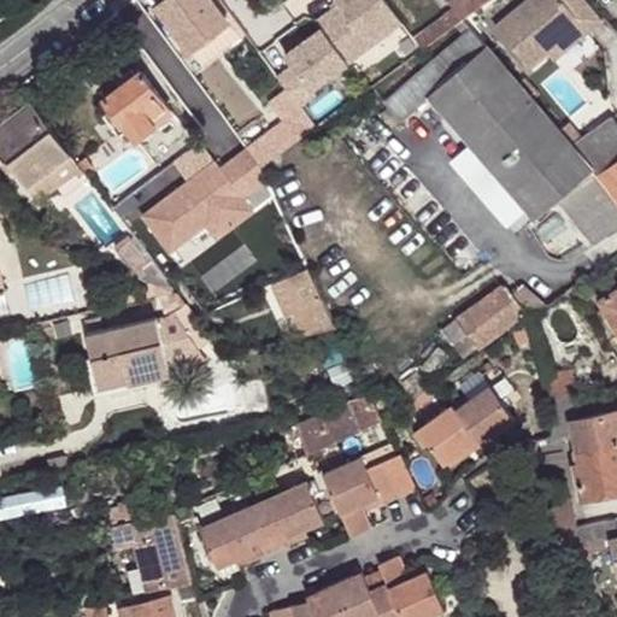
[(209,0),(164,0),(159,4),(203,63),(236,40),(209,0)]
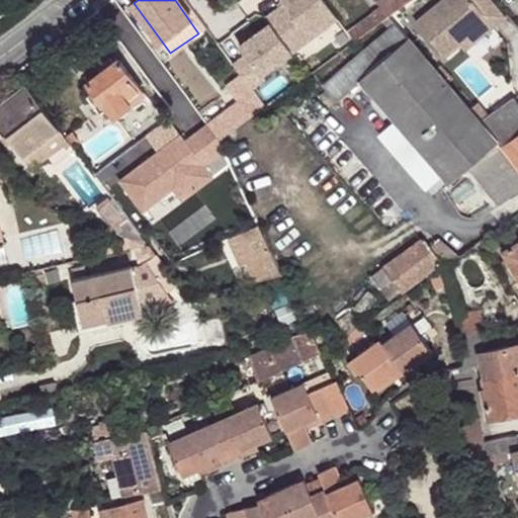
[(267,16),(271,22),(293,52),(338,17),(324,0),(281,0),(284,3),(267,16)]
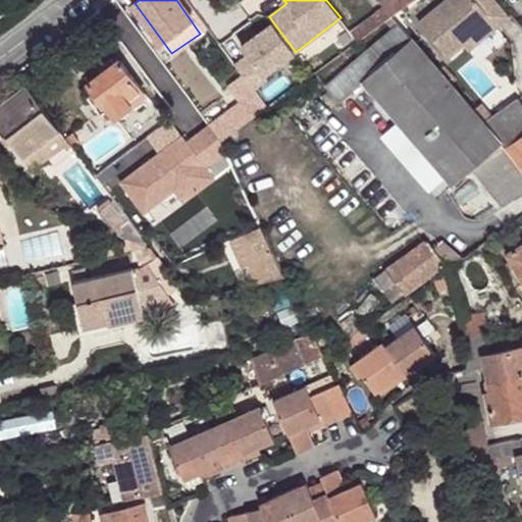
[(412,2),(414,0),(387,0),(380,6),(383,10),(352,33),(358,42),(392,16),(412,2)]
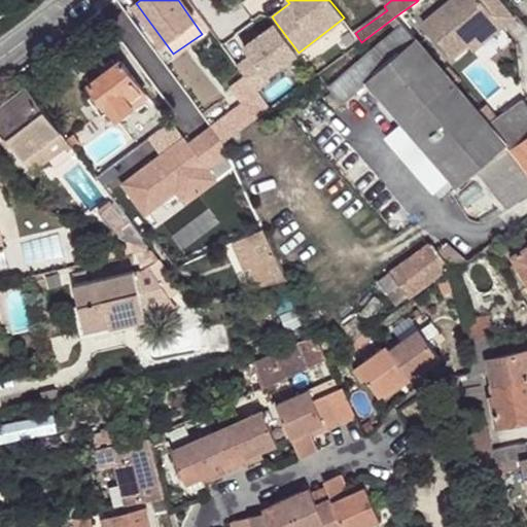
[(515,16),(500,0),(453,0),(425,25),(456,62),(471,48),(498,24),(502,28),(515,16)]
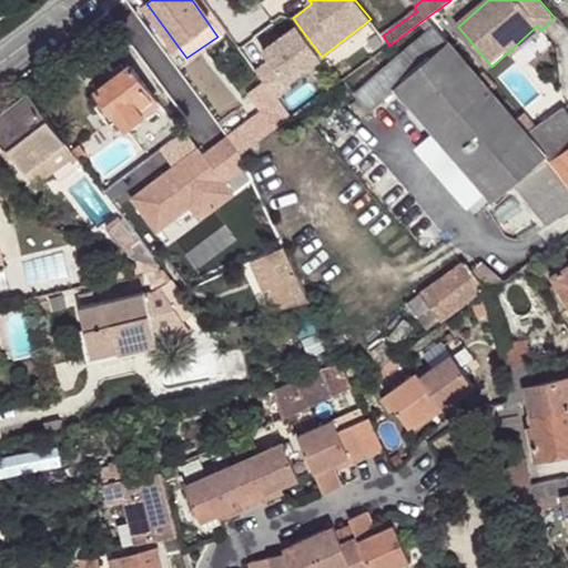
[(257,70),(264,81),(273,92),(322,57),(297,24),(263,50),(271,60),(257,70)]
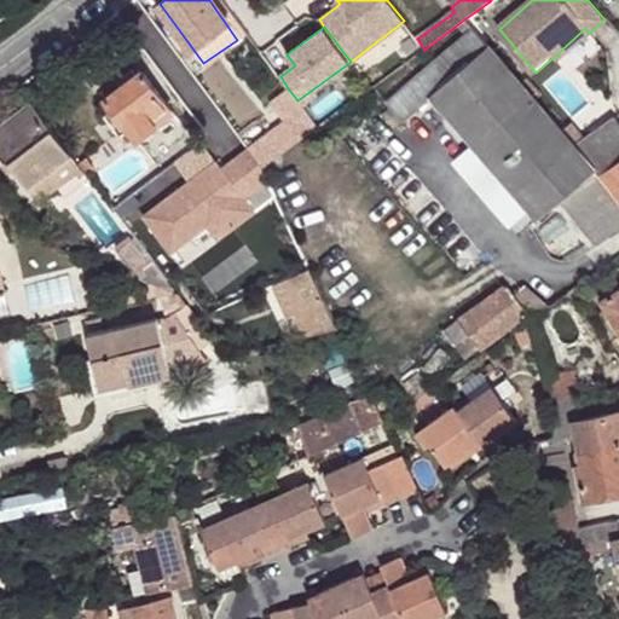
[(585,28),(554,57),(557,62),(590,33),(585,28)]
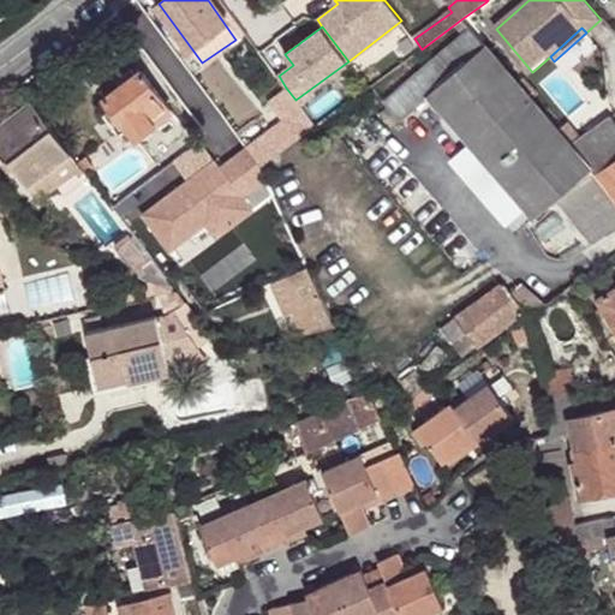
[(433,90),(476,55),(464,40),(384,96),(401,117),(433,90)]
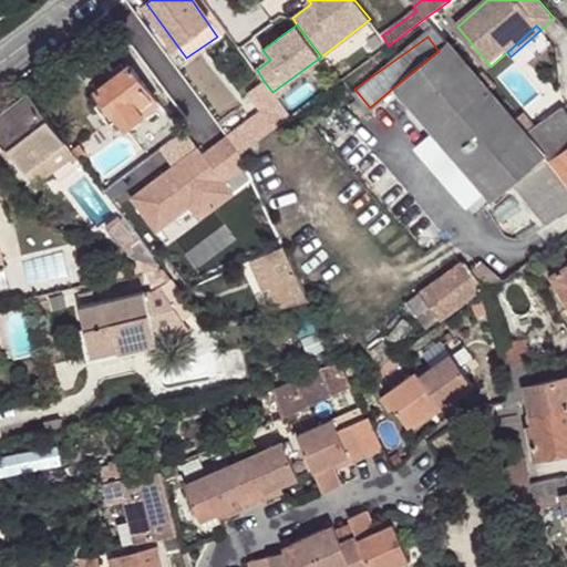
[(516,123),(451,41),(439,51),(399,83),(411,98),(415,102),(495,199),(512,185),(545,158),(516,123)]
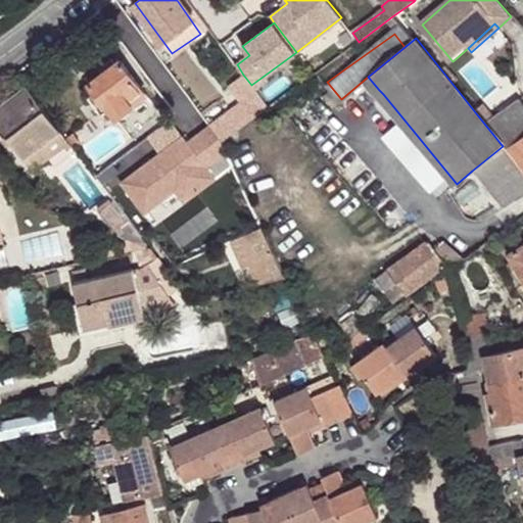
[(96,92),(89,98),(103,116),(110,111),(116,119),(135,105),(139,109),(151,101),(121,60),(90,83),(96,92)]
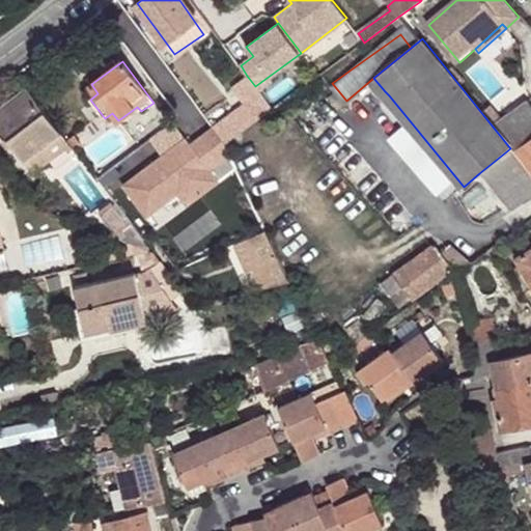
[(236,84),(260,117),(272,109),(266,100),(255,86),(247,76),(236,84)]
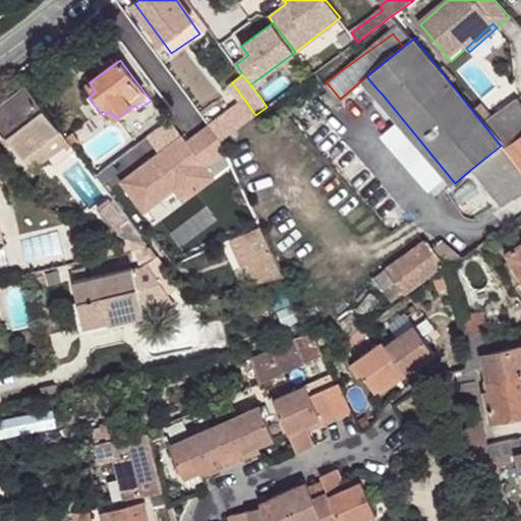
[(27,85),(0,106),(0,125),(23,158),(40,145),(54,134),(63,146),(69,141),(27,85)]
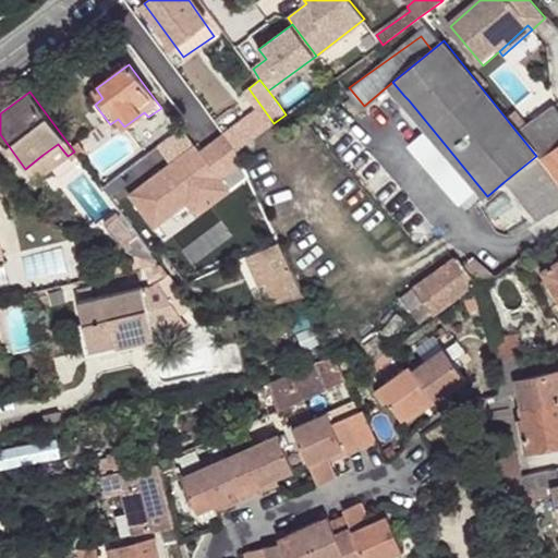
[(557,182),(557,110),(556,108),(526,129),(514,114),(508,121),(536,156),(557,182)]
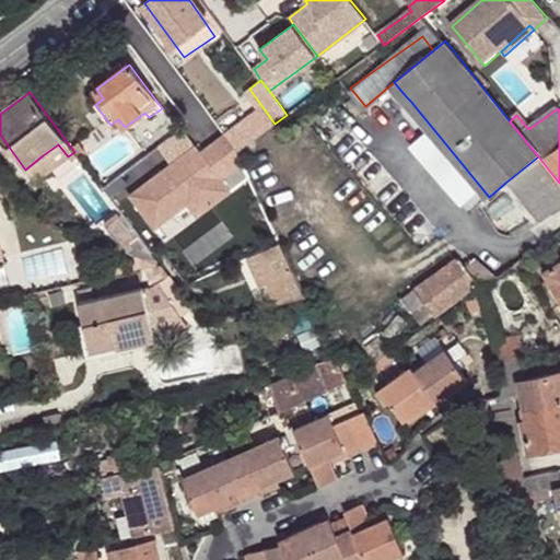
[(248,143),(234,121),(221,131),(223,135),(236,151),(248,143)]
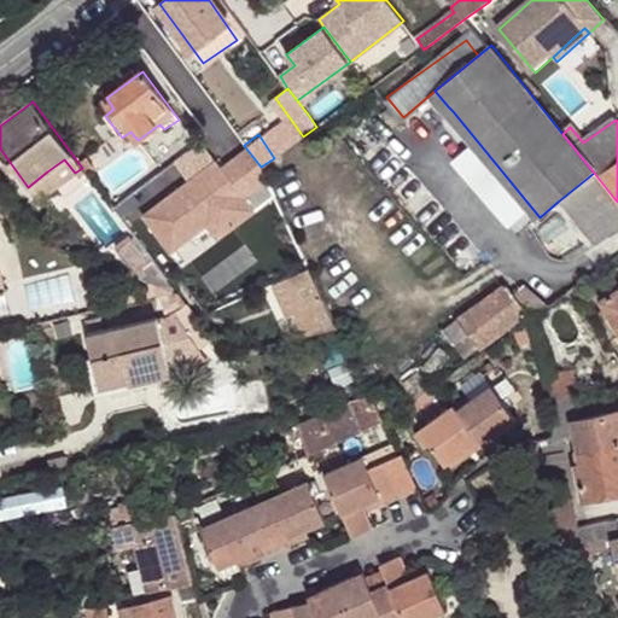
[(188,181),(143,215),(170,251),(207,223),(204,220),(217,210),(231,227),(252,210),(243,197),(267,179),(261,167),(246,149),(221,168),(215,161),(197,174),(199,178),(191,184),(188,181)]
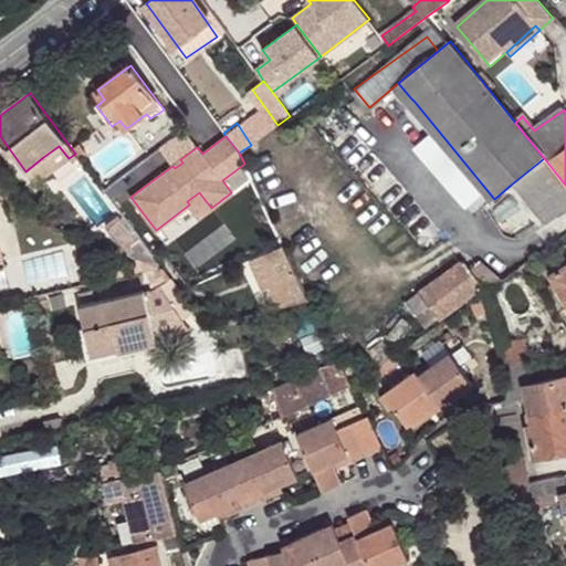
[(59,147),(43,157),(53,169),(69,158),(59,147)]
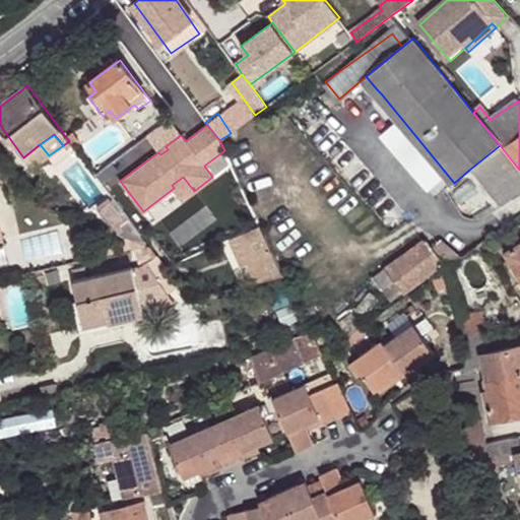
[(40,144),(23,157),(33,169),(49,155),(40,144)]
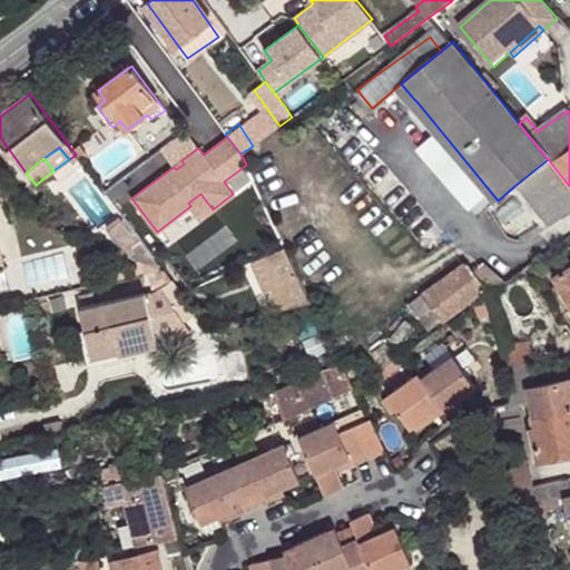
[(569,213),(569,186),(548,159),(514,186),(550,227),(569,213)]
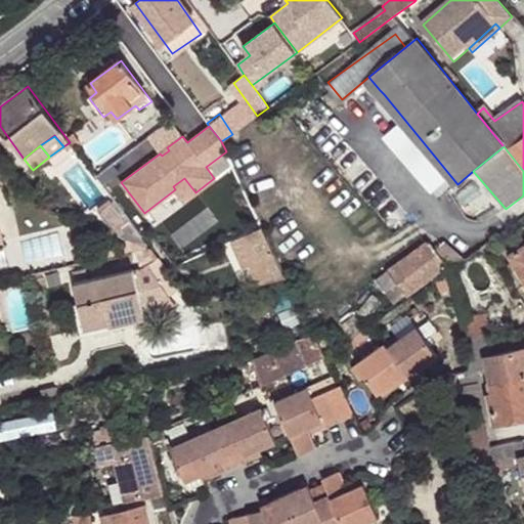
[(173,186),(175,189),(183,202),(195,192),(184,178),(173,186)]
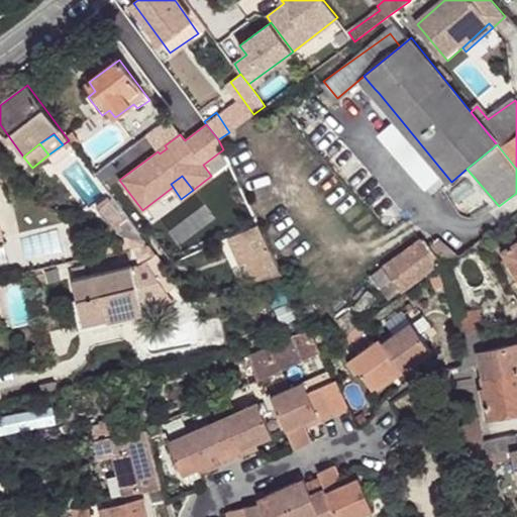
[(113,228),(115,227),(126,219),(111,200),(98,209),(113,228)]
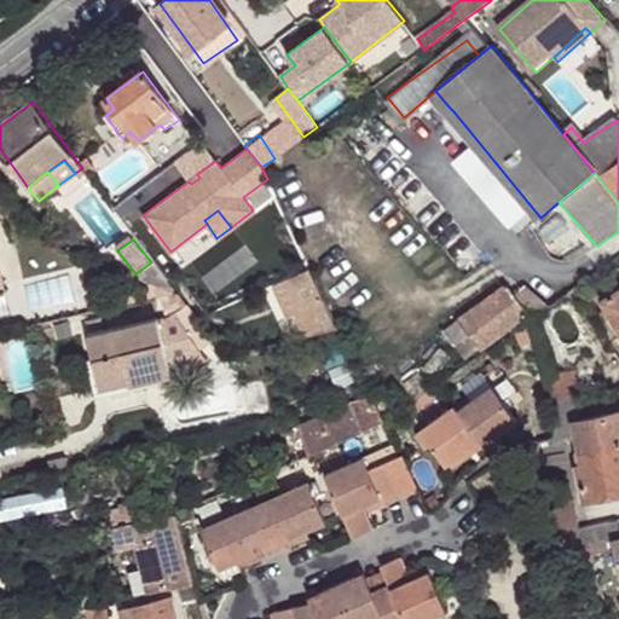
[(138,272),(175,287),(167,276),(155,260),(151,262),(138,272)]
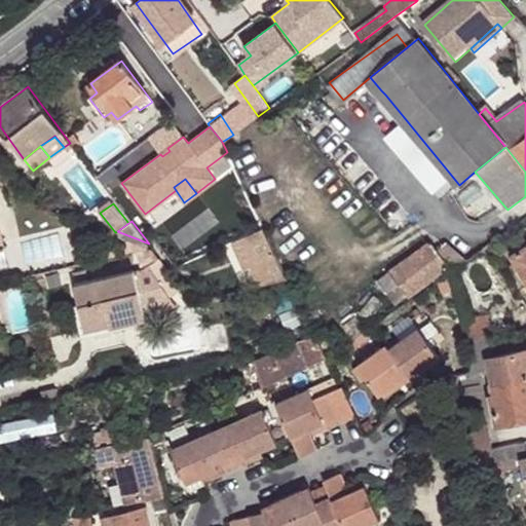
[(235,240),(248,267),(254,264),(263,285),(274,282),(290,278),(269,236),(263,227),(249,233),(238,238),(235,240)]
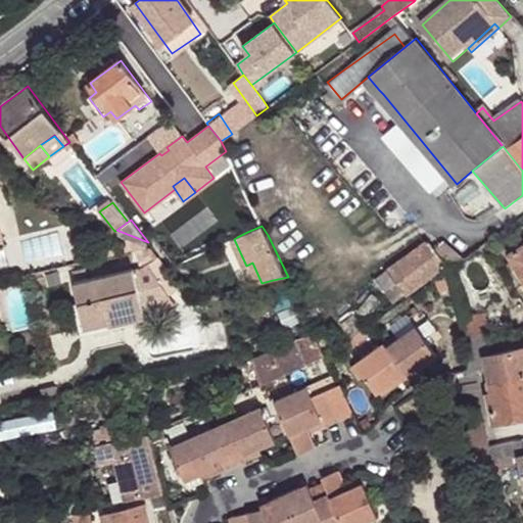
[(142,267),(145,279),(165,268),(158,256),(148,242),(137,245),(142,267)]
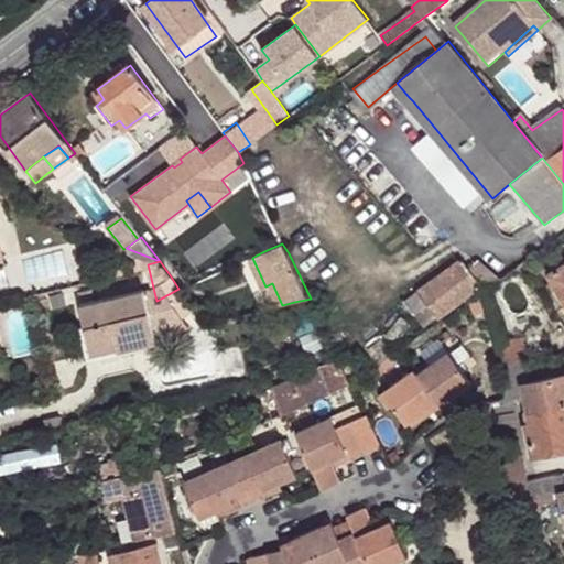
[(489,293),(503,283),(478,264),(469,271),(462,263),(419,293),(437,320),(479,290),(484,294),(487,292),(489,293)]
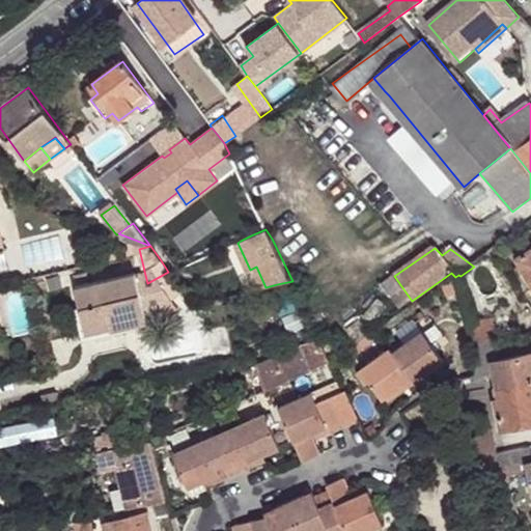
[(530,253),(519,261),(521,266),(530,282),(530,253)]
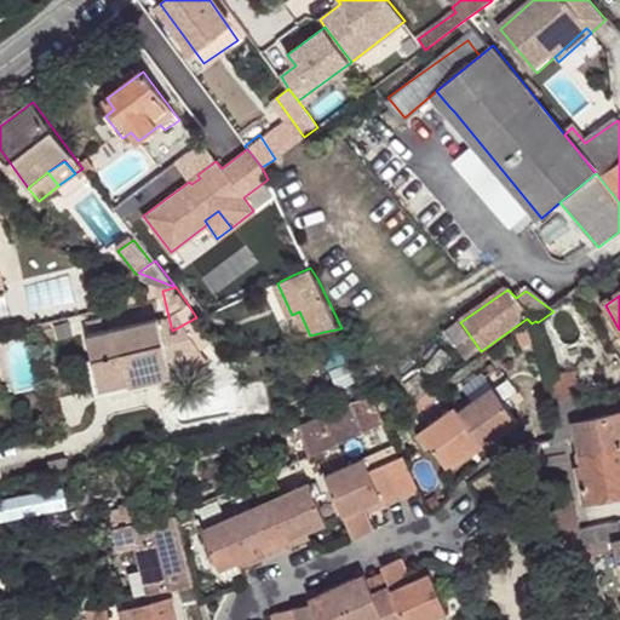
[(619,338),(619,329),(608,310),(603,313),(619,339),(619,338)]
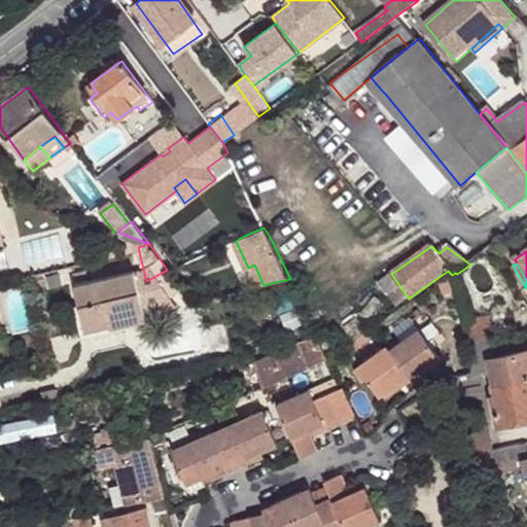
[(136,270),(146,312),(177,297),(177,293),(183,289),(177,280),(175,279),(167,270),(146,281),(143,269),(136,270)]
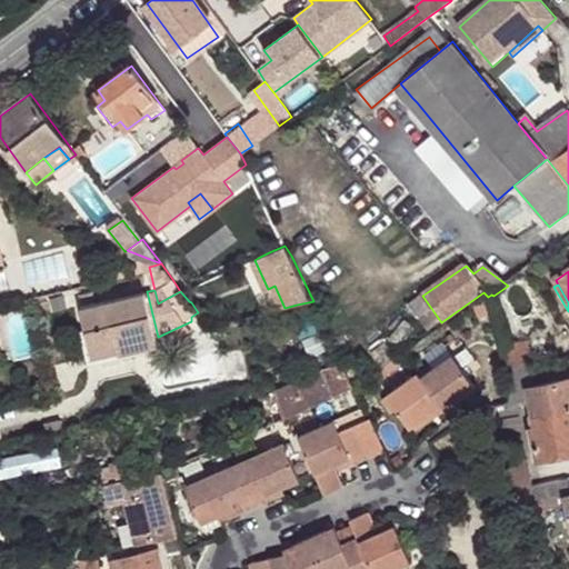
[(90,366),(160,348),(158,337),(147,291),(83,306),(88,328),(81,330),(90,366)]
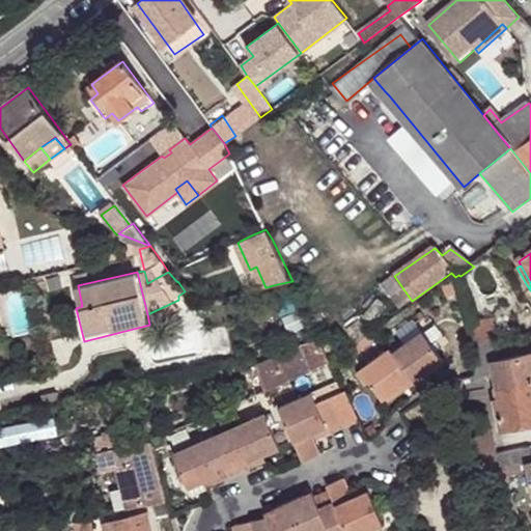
[(412,301),(394,276),(382,284),(394,303),(400,309),(412,301)]
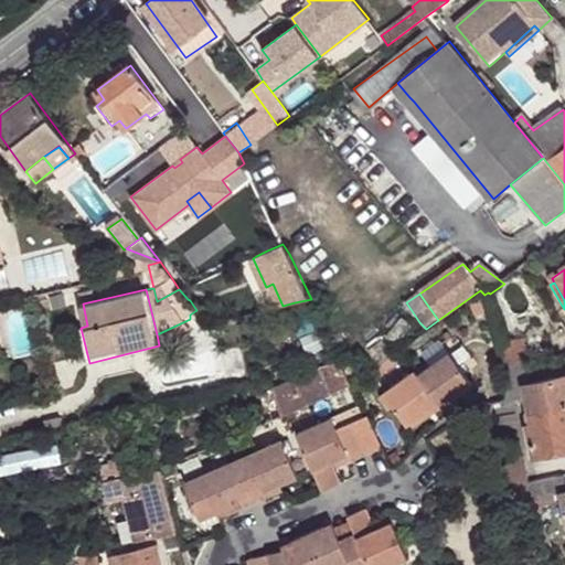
[(518,339),(499,341),(503,369),(522,368),(518,339)]
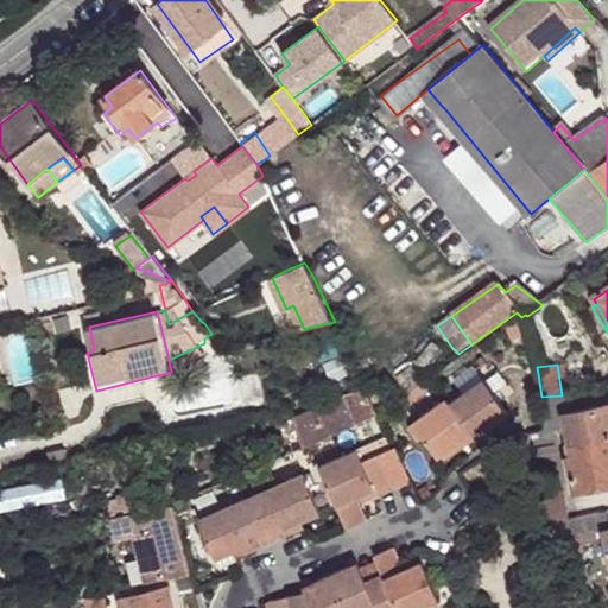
[(508,419),(485,382),(451,405),(449,400),(415,422),(438,457),(473,436),(477,441),(508,419)]
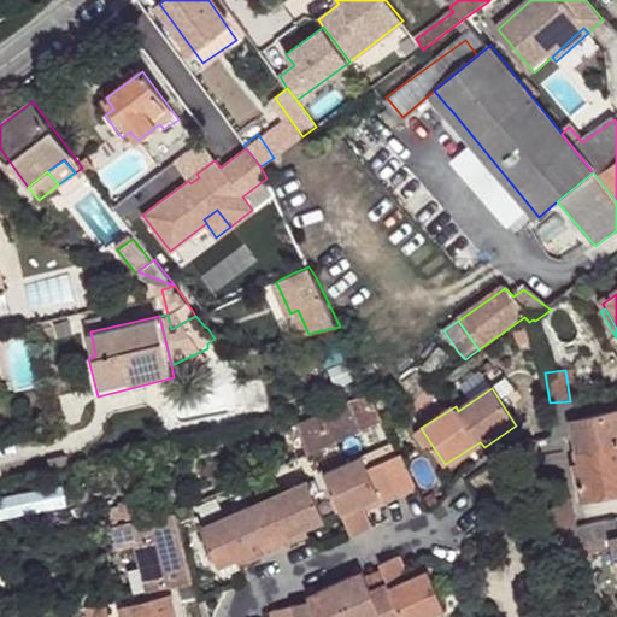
[(315,451),(386,419),(374,395),(350,401),(350,404),(303,424),(311,452),(315,451)]
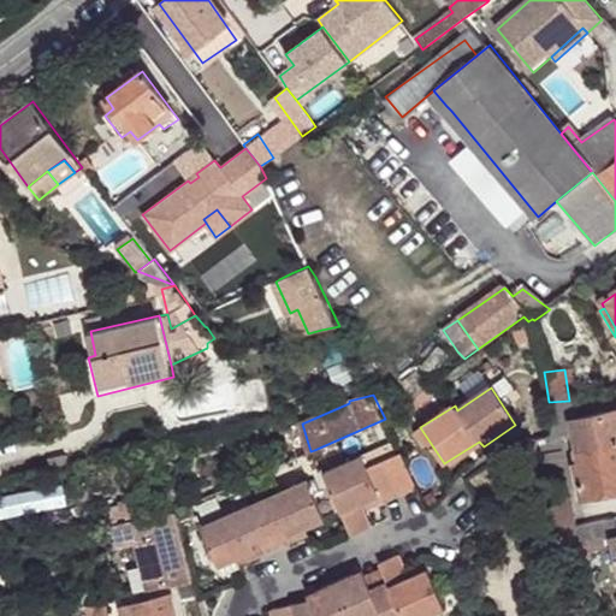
[(573,430),(569,401),(549,402),(554,432),(573,430)]
